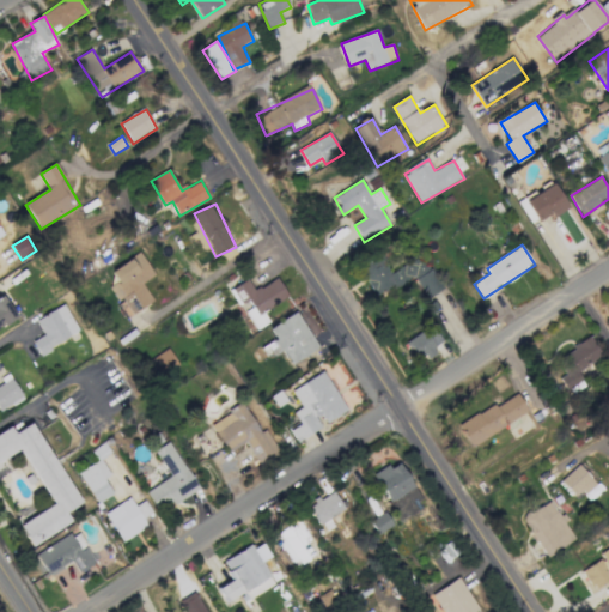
[(157,276),(141,253),(113,272),(120,283),(111,288),(132,317),(156,301),(144,284),(157,276)]
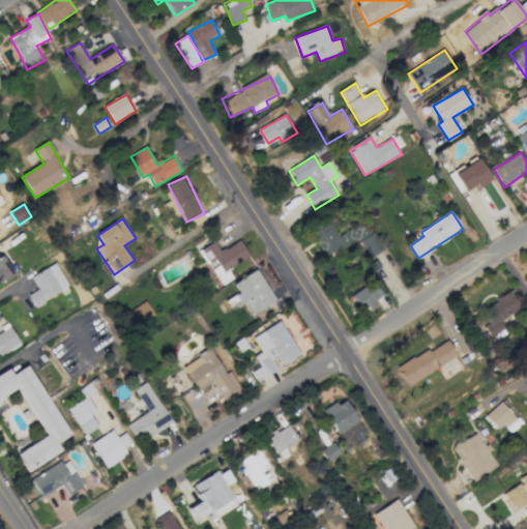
[(369,222),(340,236),(330,218),(311,228),(325,256),(342,247),(343,248),(360,240),(370,259),(384,252),(369,222)]
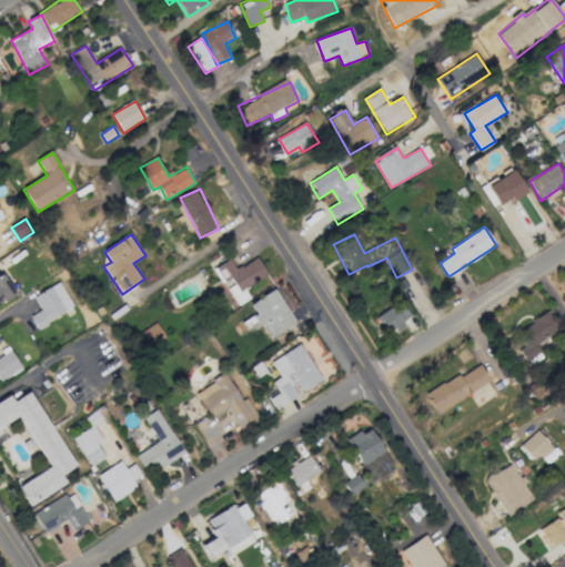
[(231,260),(217,267),(238,306),(251,300),(245,289),(269,277),(259,257),(236,270),(231,260)]
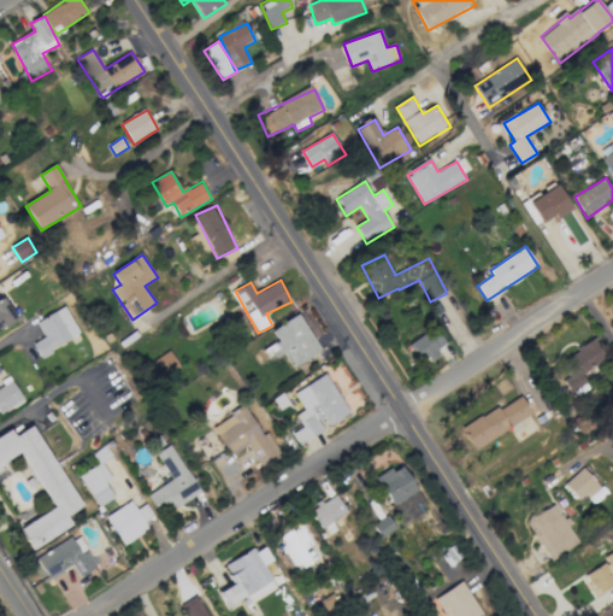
[(0,297),(0,332),(19,318),(4,295),(0,297)]
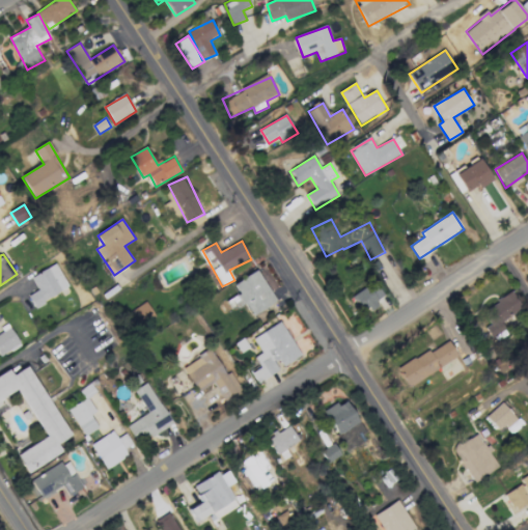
[(71,288),(57,263),(32,278),(39,290),(29,297),(35,308),(71,288)]
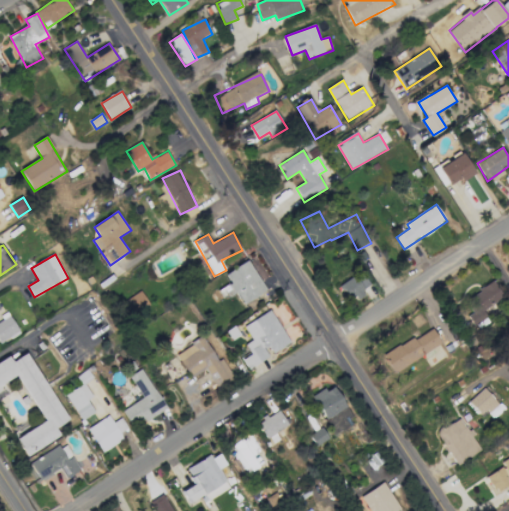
[(226,274),(231,284),(224,288),(228,296),(236,291),(244,305),(267,292),(249,260),(226,274)]
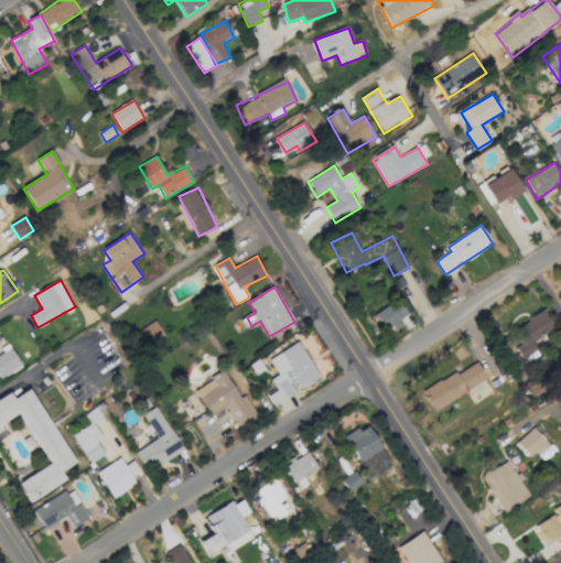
[(403,325),(400,320),(409,315),(402,301),(375,314),(385,334),(403,325)]
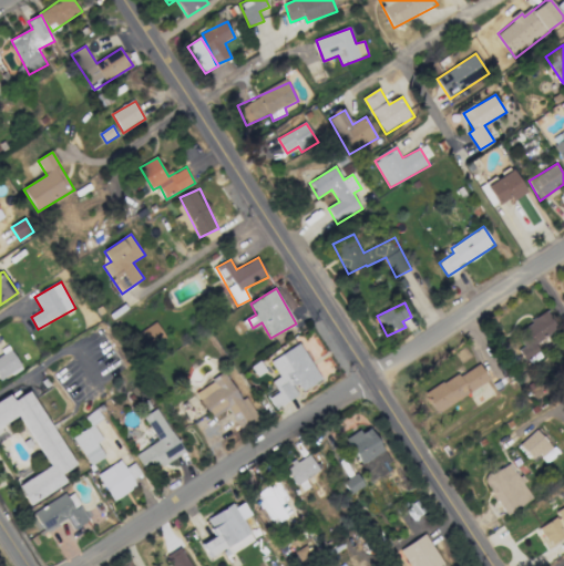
[(542,352),(537,345),(560,330),(549,312),(513,335),(529,360),(542,352)]
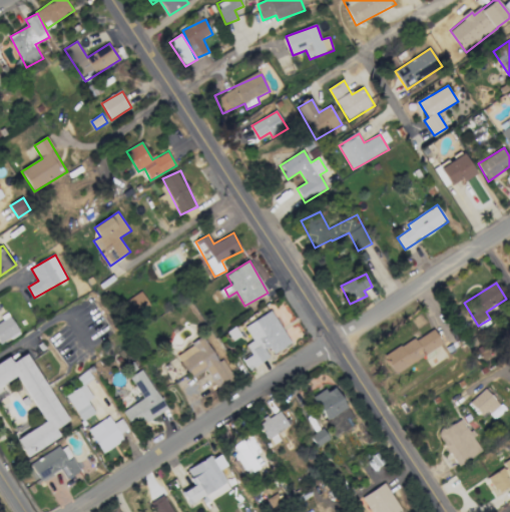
[(150,306),(142,293),(127,301),(134,314),(150,306)]
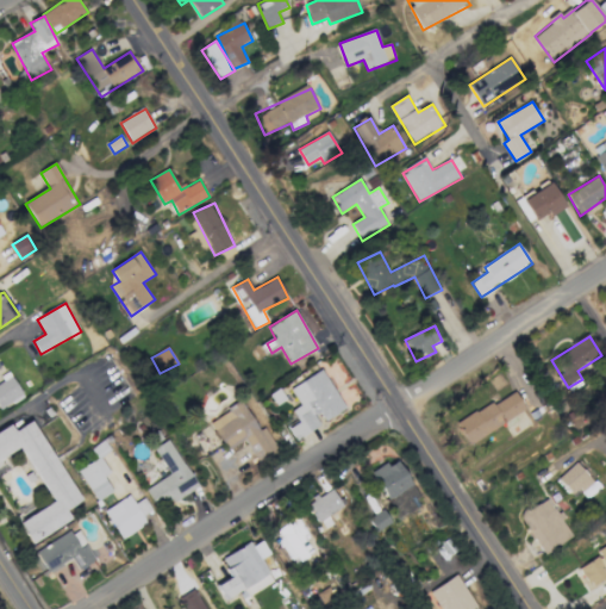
[(297,441),(324,426),(323,423),(347,410),(325,370),(292,389),(301,405),(293,410),(300,423),(289,428),(297,441)]
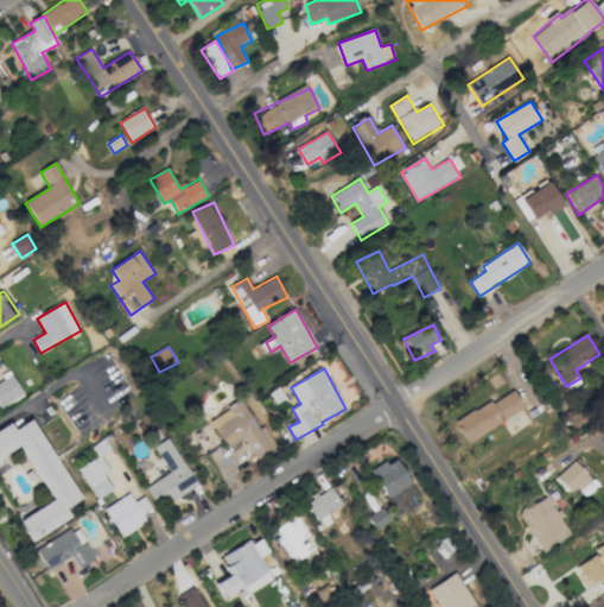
[(25,394),(13,375),(0,383),(0,406),(1,409),(25,394)]
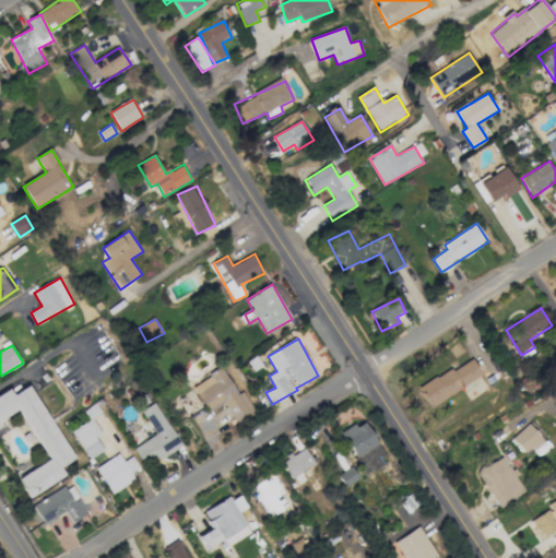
[(485,377),(473,357),(420,389),(432,407),(485,377)]
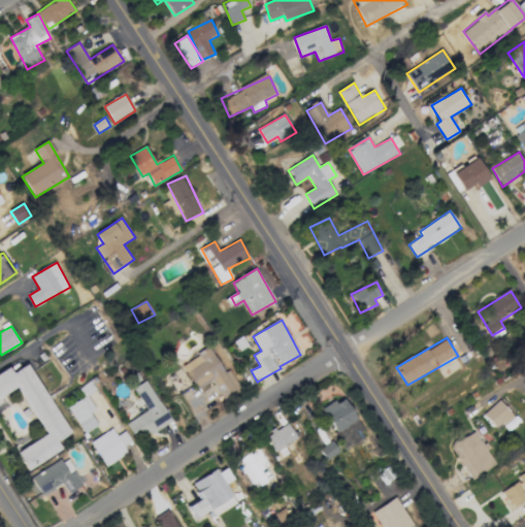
[(227,373),(211,348),(184,364),(198,390),(214,381),(225,400),(243,390),(232,370),(227,373)]
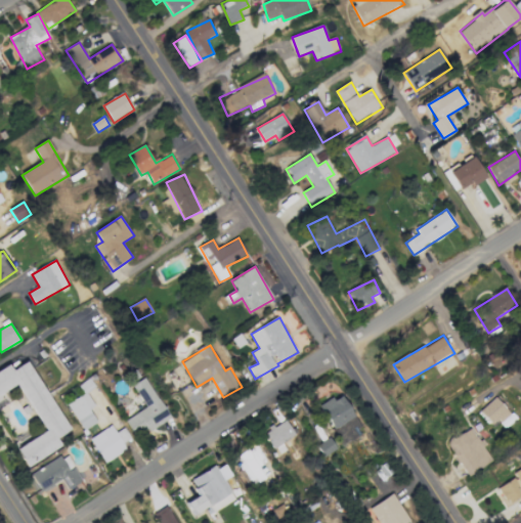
[(47,432),(17,448),(28,467),(62,447),(58,439),(71,432),(30,360),(13,371),(10,365),(0,371),(0,395),(19,384),(47,432)]
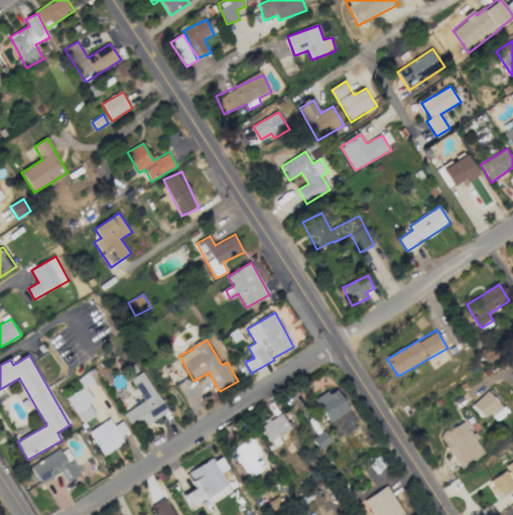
[(169,412),(145,372),(132,380),(145,401),(124,414),(135,432),(169,412)]
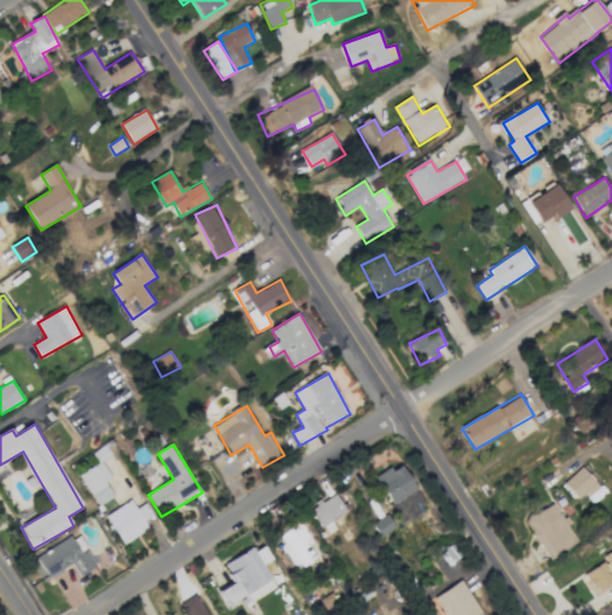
[(113,478),(104,462),(81,474),(99,507),(116,497),(107,482),(113,478)]
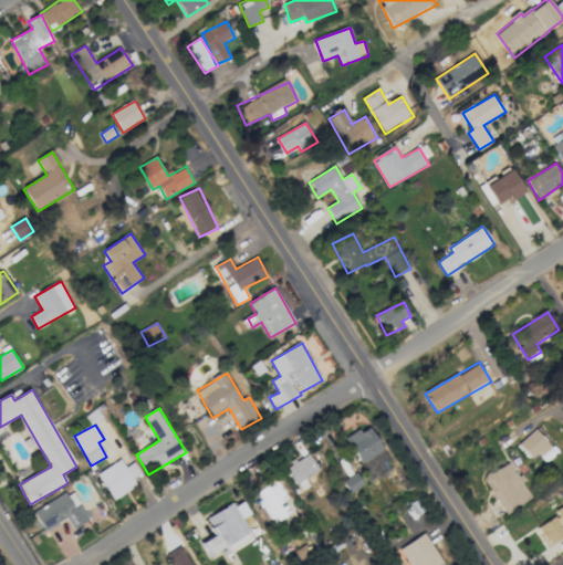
[(348,437),(369,482),(393,471),(373,426),(348,437)]
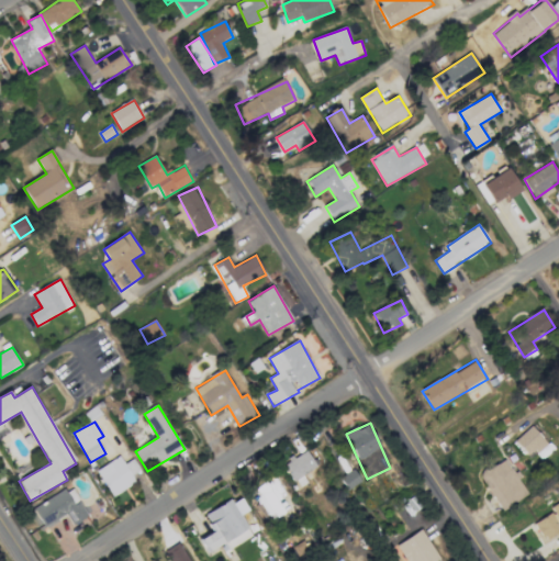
[(516,442),(532,459),(548,442),(533,426),(516,442)]
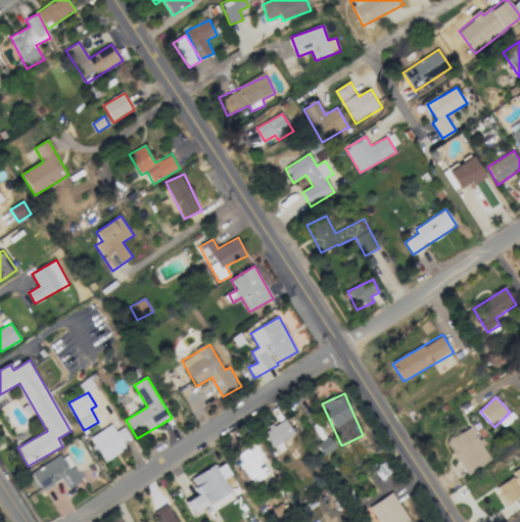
[(91,438),(106,463),(128,448),(125,442),(132,437),(126,427),(117,432),(112,424),(91,438)]
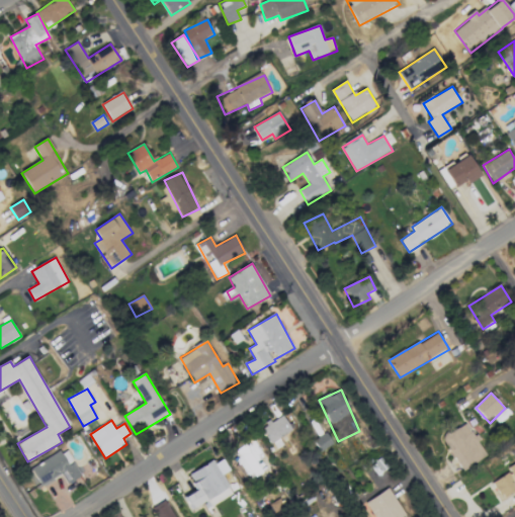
[(315,440),(320,451),(334,445),(328,434),(315,440)]
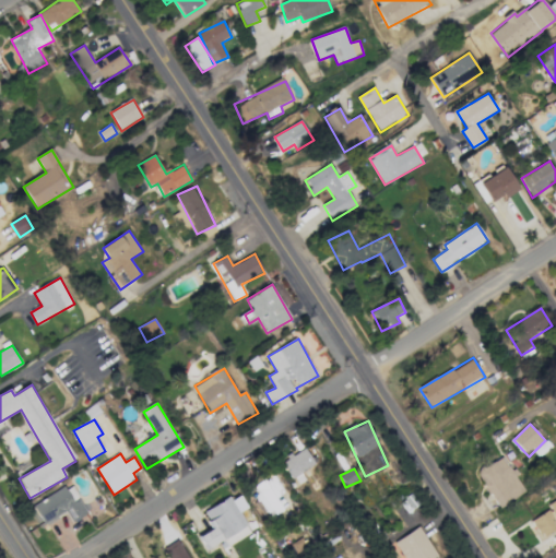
[(285,511),(279,497),(286,494),(276,475),(253,487),(270,519),(285,511)]
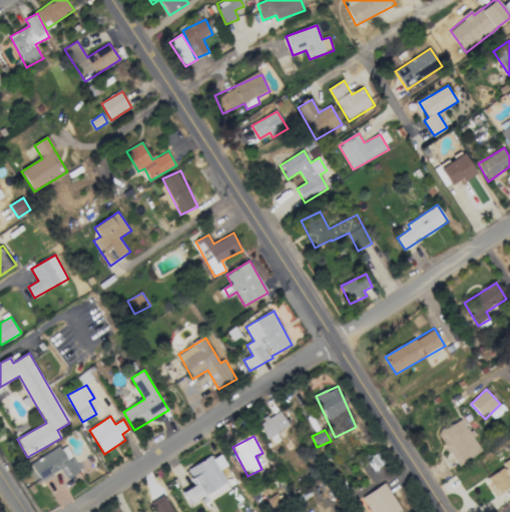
[(31,463),(41,482),(62,470),(67,480),(82,472),(67,444),(31,463)]
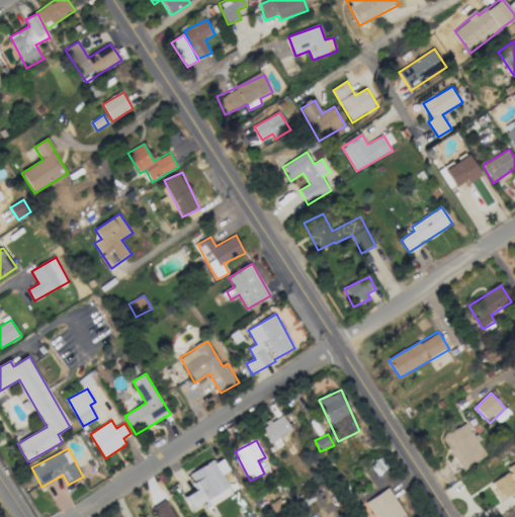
[(189,475),(197,491),(186,497),(192,509),(204,504),(207,509),(234,496),(216,460),(189,475)]
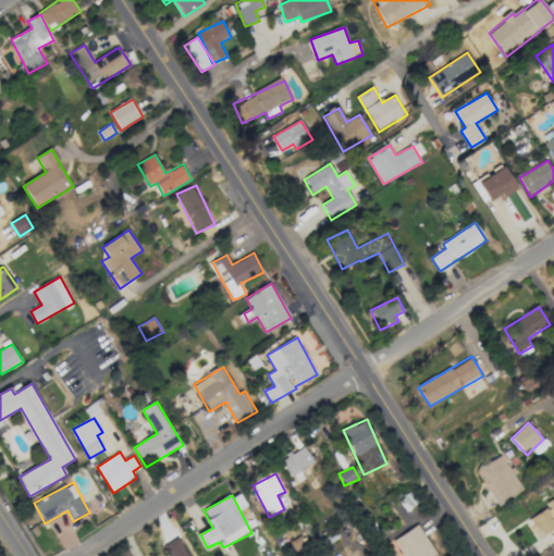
[(248,521),(254,518),(238,496),(233,499),(248,521)]
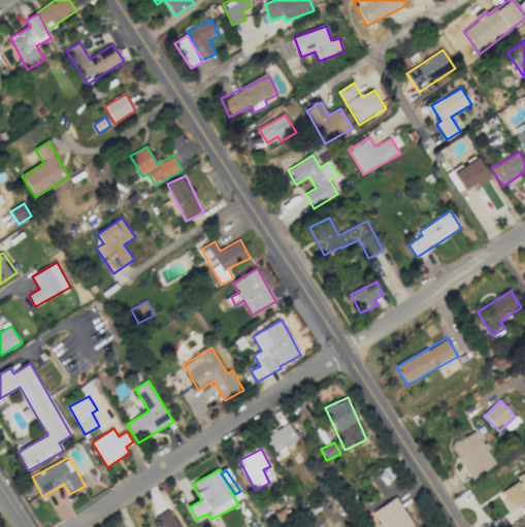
[(524,473),(519,476),(521,482),(502,491),(512,509),(524,503),(524,473)]
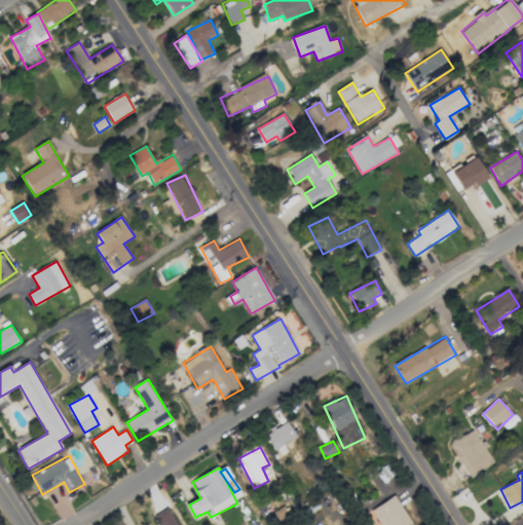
[(412,524),(397,496),(372,510),(380,524),(412,524)]
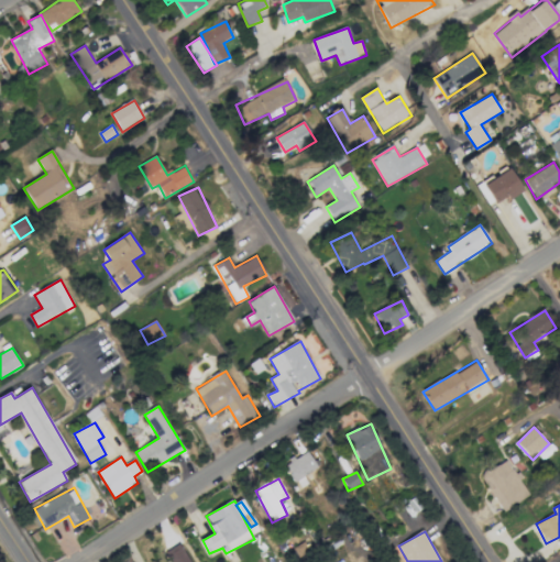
[(190,561),(180,544),(167,552),(172,561),(190,561)]
